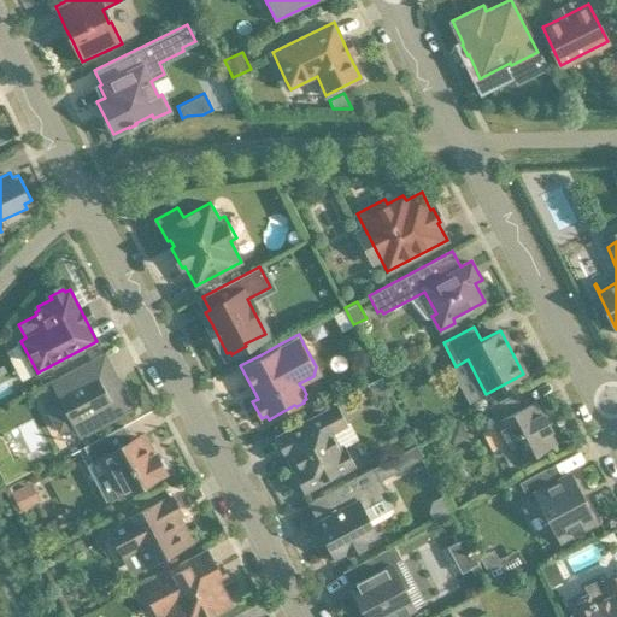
[(92,363),(70,374),(53,383),(59,395),(47,403),(60,428),(74,422),(80,434),(118,413),(111,401),(116,399),(113,394),(117,392),(110,376),(105,378),(103,374),(98,375),(92,363)]
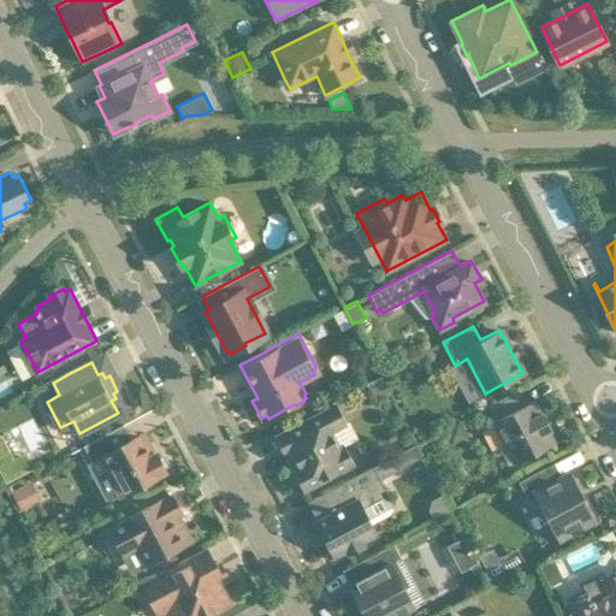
[(367,383),(375,400),(390,392),(380,375),(367,383)]
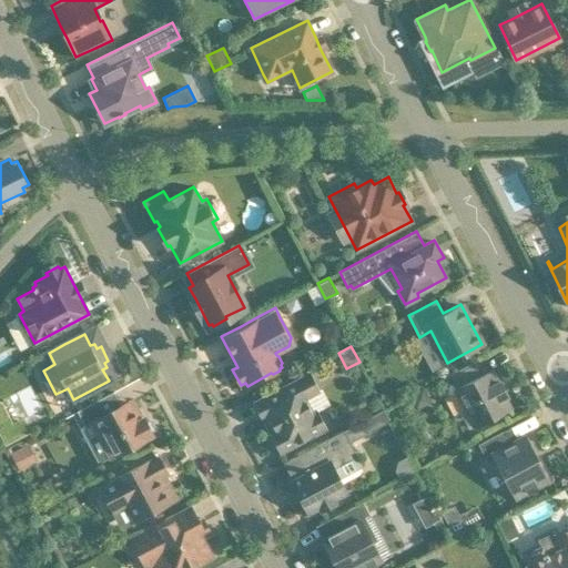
[(458,369),(450,374),(457,387),(455,388),(466,411),(462,413),(469,427),(474,425),(475,426),(490,418),(510,408),(505,398),(509,396),(499,378),(496,379),(490,369),(485,373),(478,359),(458,369)]
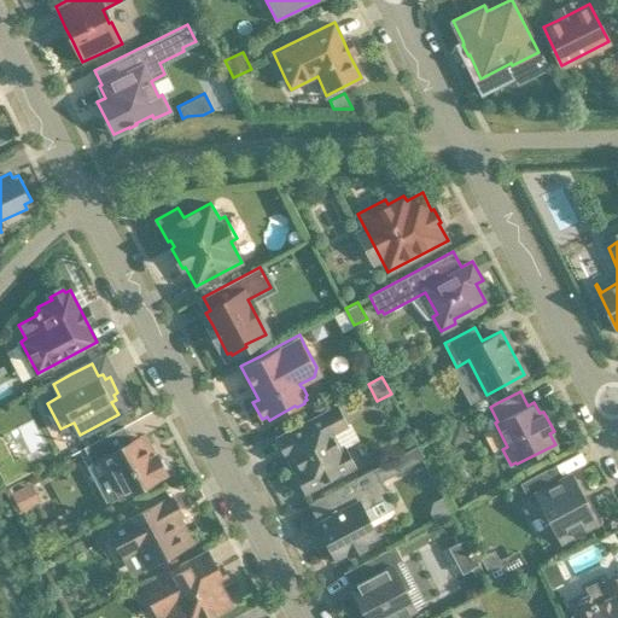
[(337,406),(298,426),(277,437),(286,455),(292,453),(301,470),(296,472),(305,490),(355,465),(345,447),(340,449),(331,432),(347,424),(337,406)]
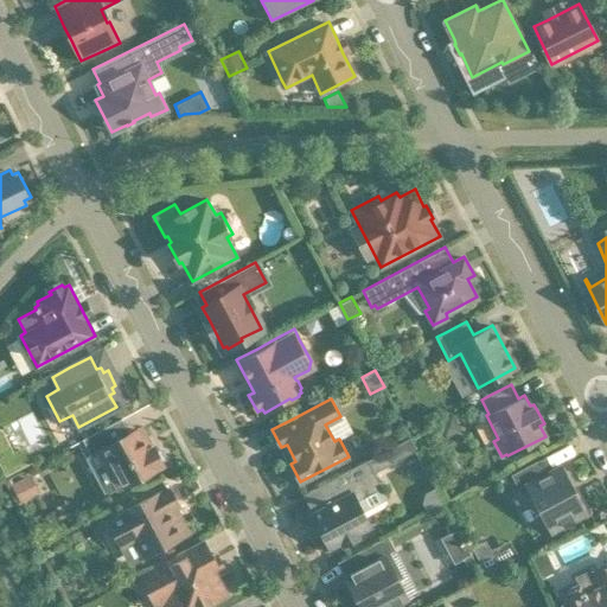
[(453,415),(438,423),(446,438),(461,429),(453,415)]
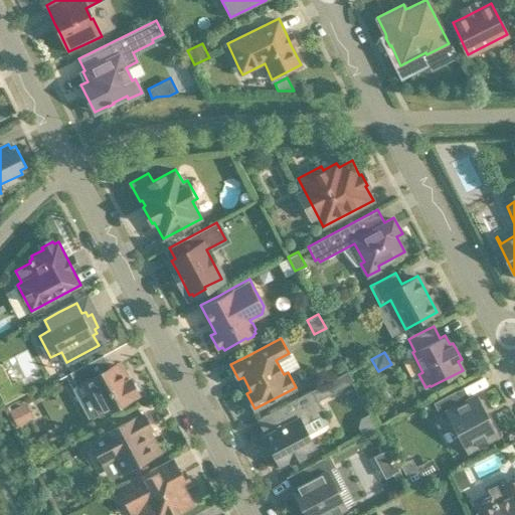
[(125,380),(116,364),(110,367),(104,354),(70,372),(77,385),(88,380),(105,412),(139,393),(136,389),(139,388),(135,380),(132,381),(130,377),(125,380)]
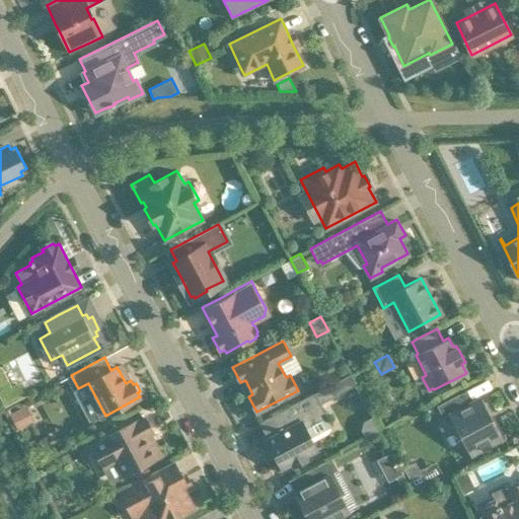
[(2,366),(0,367),(0,390),(11,385),(2,366)]
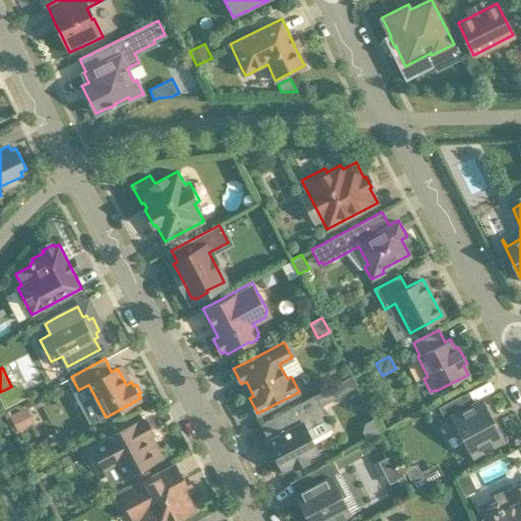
[(345,379),(334,385),(339,396),(351,390),(345,379)]
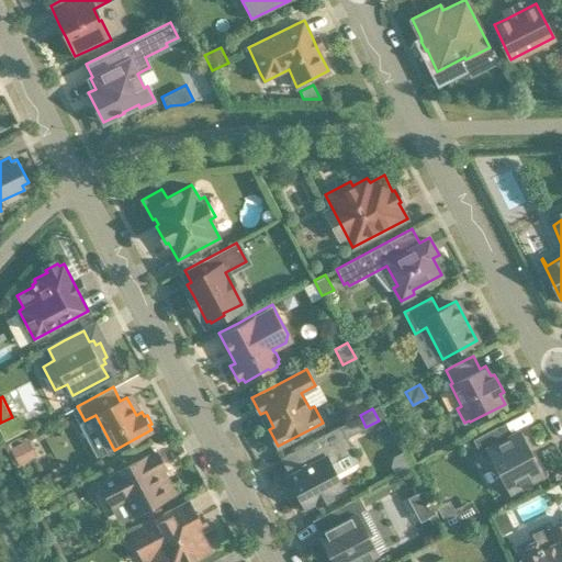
[(360,415),(340,425),(347,437),(366,427),(360,415)]
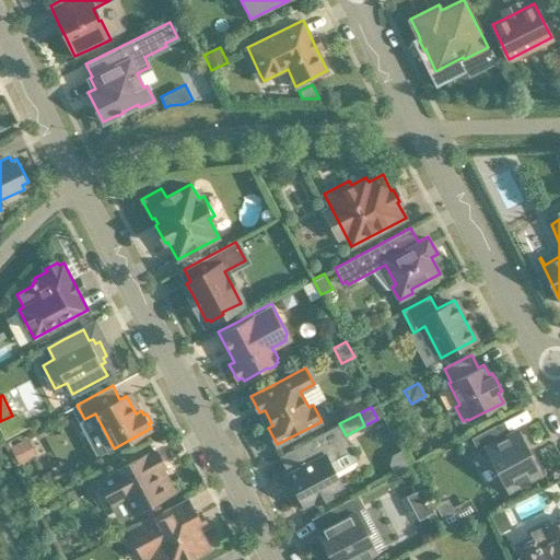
[(287,474),(281,477),(290,494),(296,491),(303,504),(315,499),(317,502),(330,494),(329,491),(341,485),(329,462),(352,450),(346,435),(339,423),(301,444),(281,454),(291,471),(287,474)]
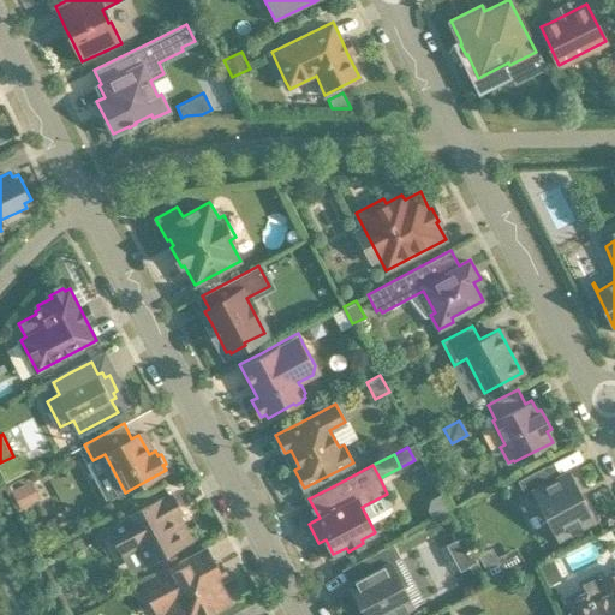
[(553,482),(544,466),(518,481),(527,499),(535,496),(556,537),(584,521),(586,525),(598,518),(590,502),(587,503),(571,472),(553,482)]
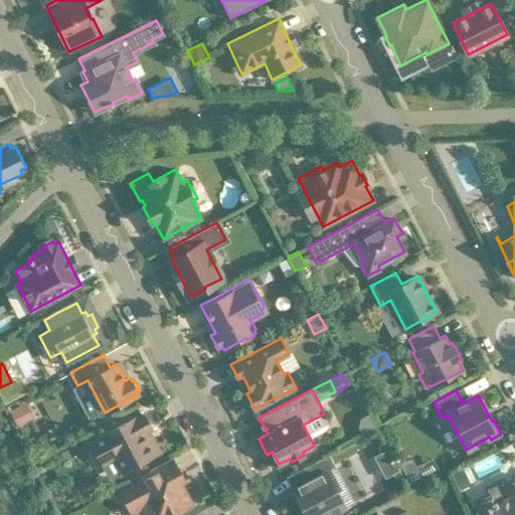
[(21,404),(9,410),(17,425),(29,419),(21,404)]
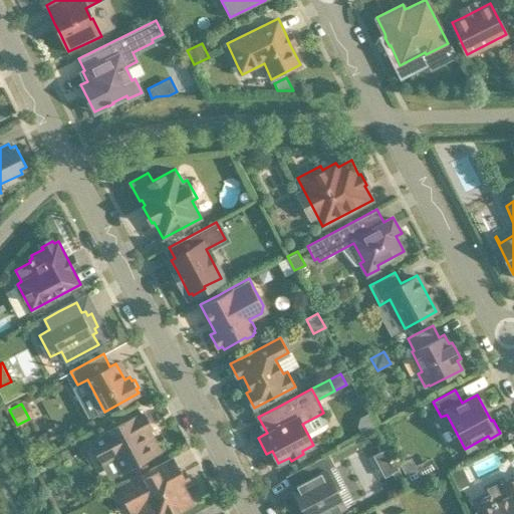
[(136,415),(117,425),(101,433),(102,435),(91,441),(102,463),(113,456),(121,471),(156,453),(145,432),(152,428),(144,412),(136,416),(136,415)]
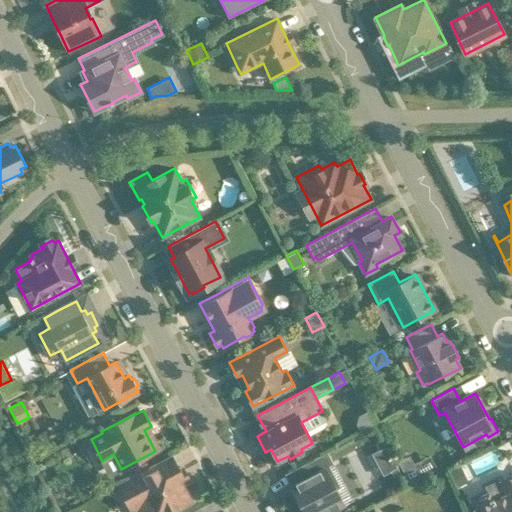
[(384,440),(377,443),(379,449),(391,470),(394,476),(401,472),(384,440)]
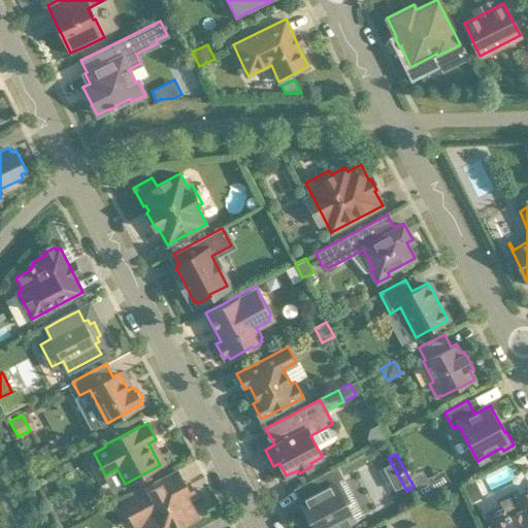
[(305,495),(299,499),(309,521),(314,527),(340,527),(355,521),(347,504),(352,502),(339,480),(344,477),(337,465),(300,485),(305,495)]
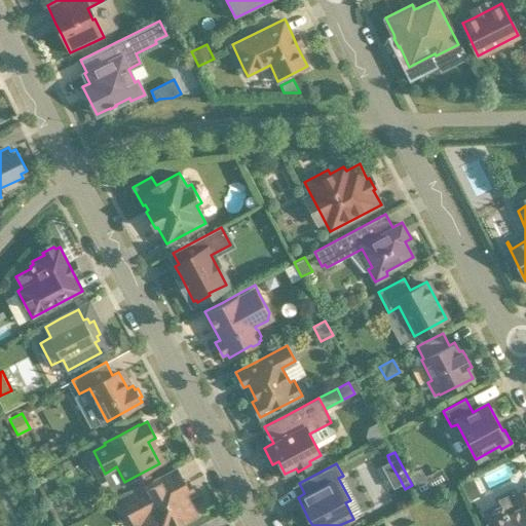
[(420,466),(410,473),(414,482),(425,476),(424,475),(420,466)]
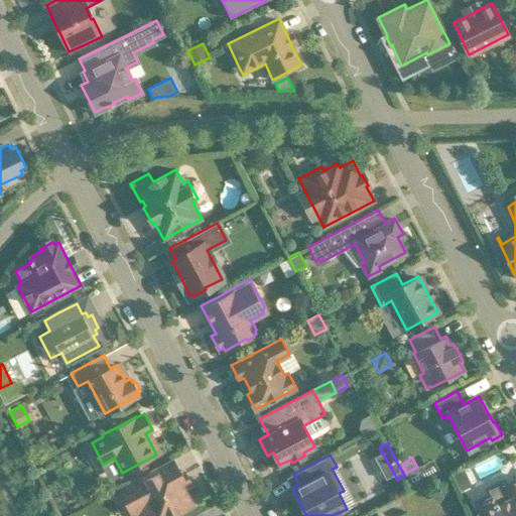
[(155,469),(118,488),(130,510),(133,515),(134,515),(147,509),(150,515),(172,515),(175,514),(194,505),(184,488),(187,486),(191,484),(184,470),(179,472),(172,459),(155,469)]
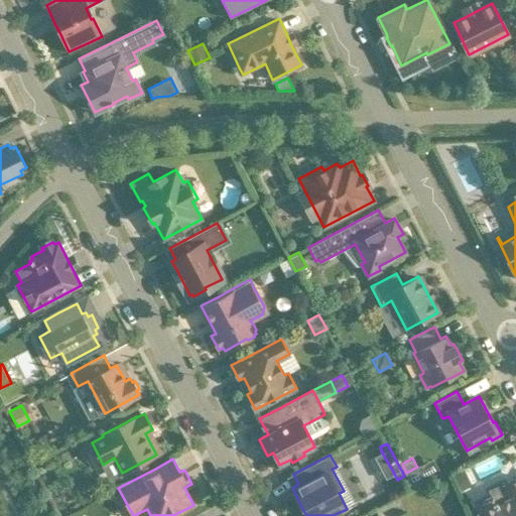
[(464,470),(454,475),(461,491),(471,486),(464,470)]
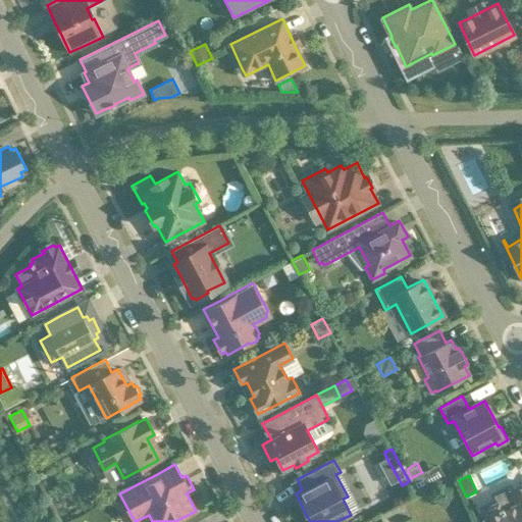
[(521,521),(521,484),(511,490),(518,504),(502,511),(498,503),(481,511),(485,519),(484,520),(485,521),(521,521)]
